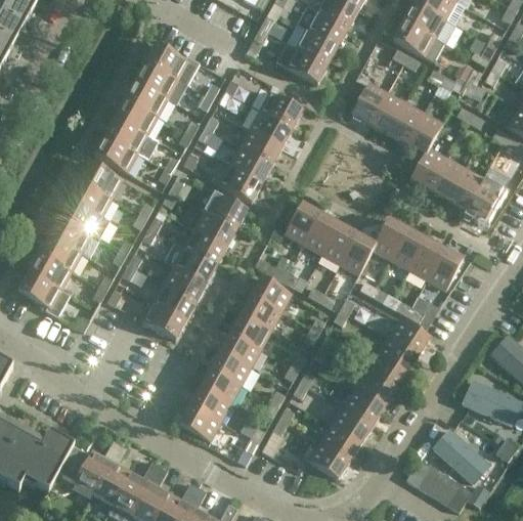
[(38,1),(36,0),(0,0),(0,5),(28,20),(38,1)]
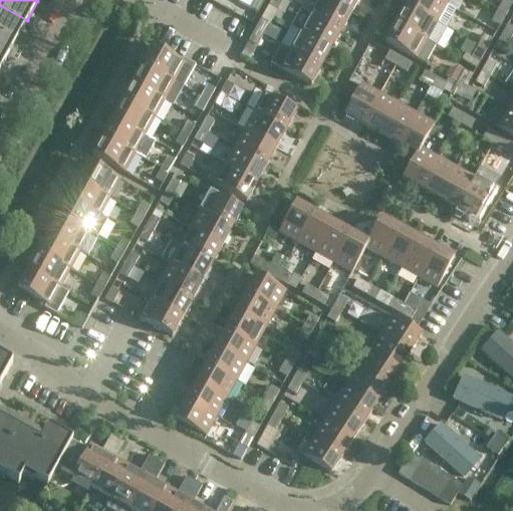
[(252,0),(249,5),(258,10),(263,0),(252,0)]
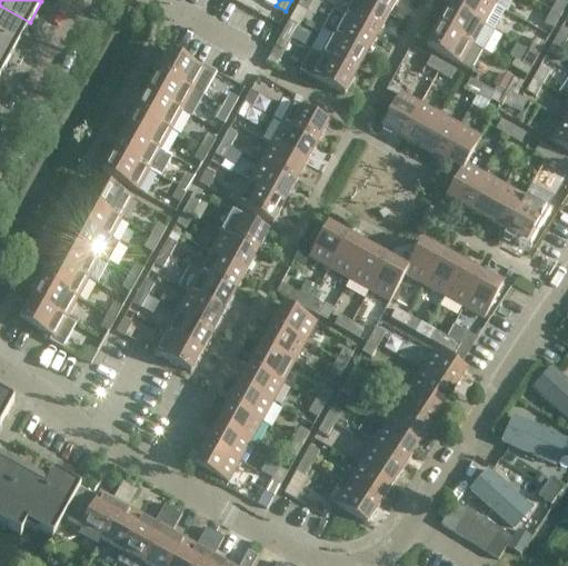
[(299,0),(297,3),(307,9),(311,0),(299,0)]
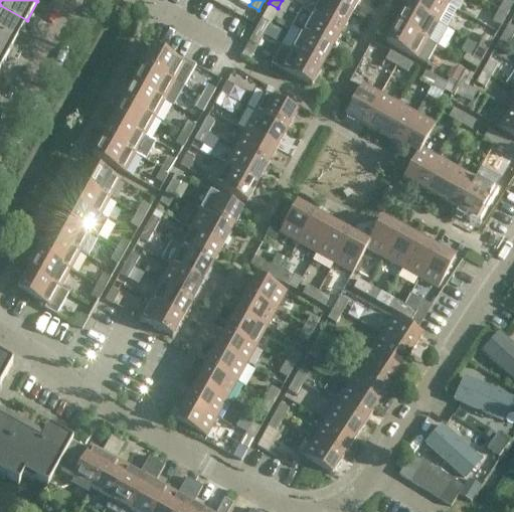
[(317,0),(311,12),(342,29),(352,11),(332,0),(317,0)]
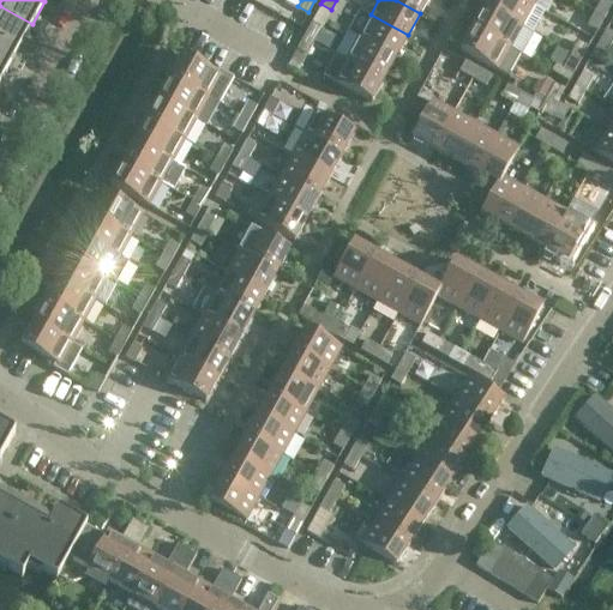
[(396,0),(420,13),(427,0),(396,0)]
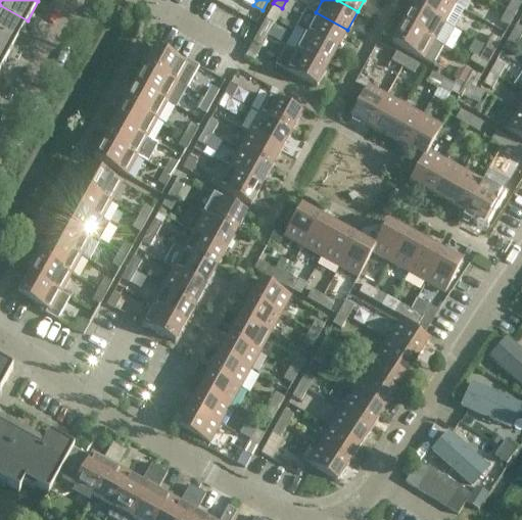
[(414,0),(413,3),(455,27),(465,7),(455,2),(451,0),(414,0)]
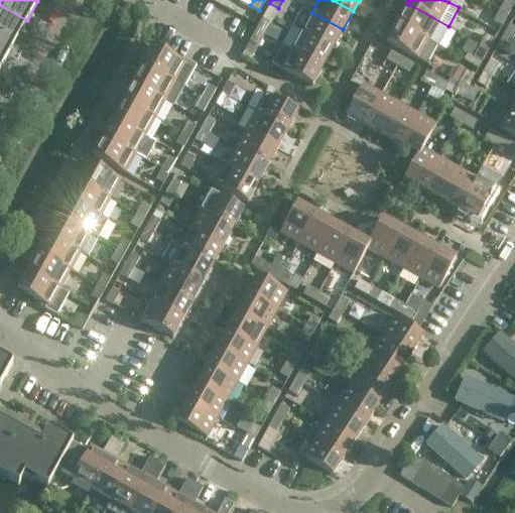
[(503,0),(500,7),(509,12),(514,3),(514,1),(512,0),(503,0)]
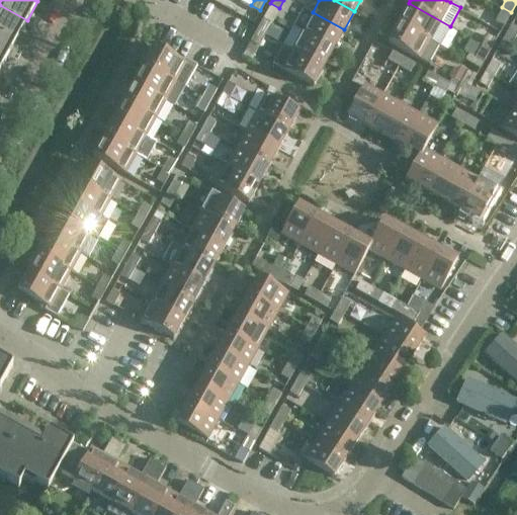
[(409,3),(399,21),(439,44),(450,26),(409,3)]
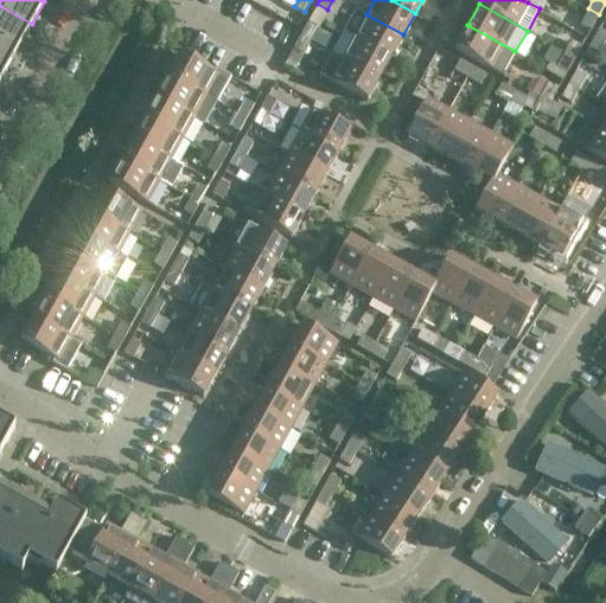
[(32,24),(0,6),(0,34),(19,46),(32,24)]
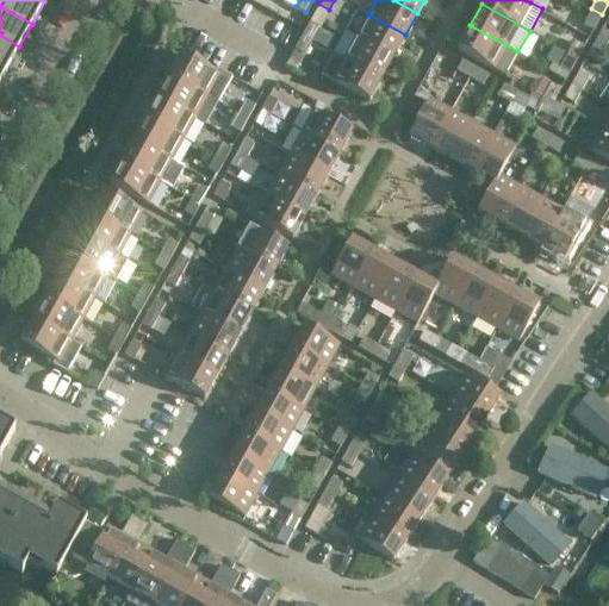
[(602,14),(591,8),(584,23),(594,29),(602,14)]
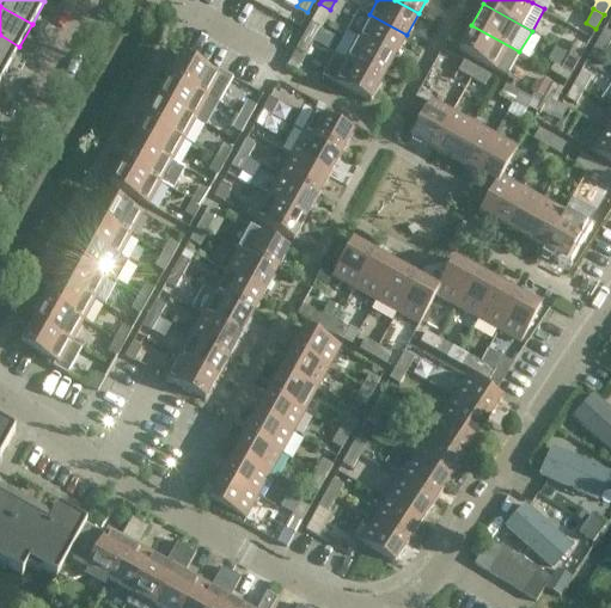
[(358,35),(395,56),(407,35),(370,14),(358,35)]
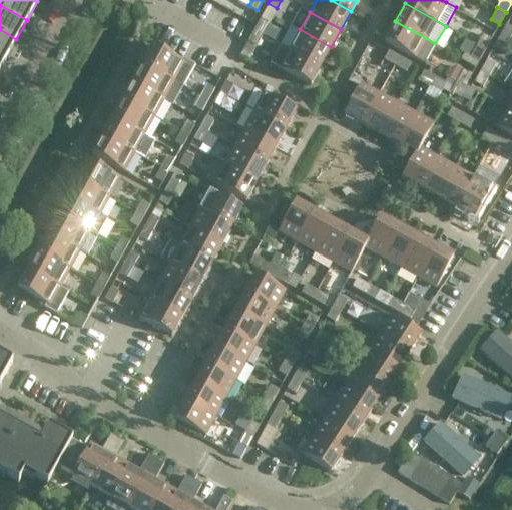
[(254,28),(264,33),(270,21),(261,17),(254,28)]
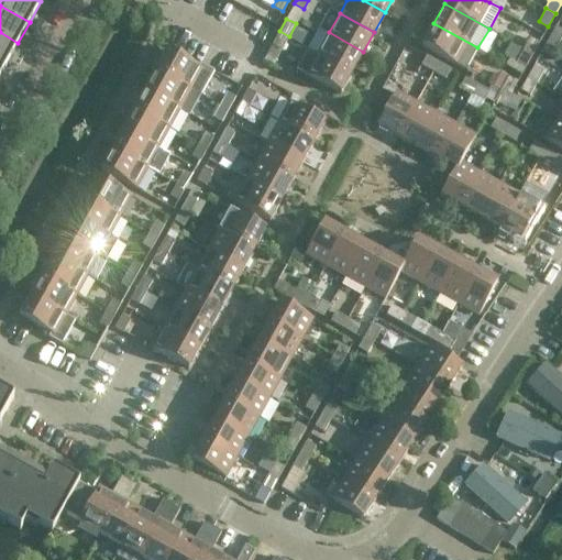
[(422,43),(456,63),(466,68),(477,47),(433,23),(422,43)]
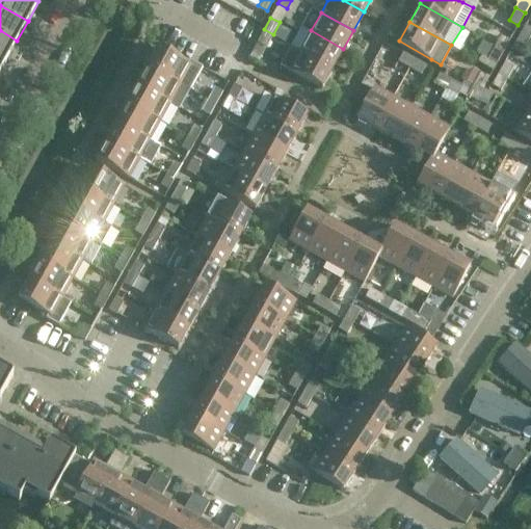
[(530,25),(526,23),(522,30),(530,36),(530,25)]
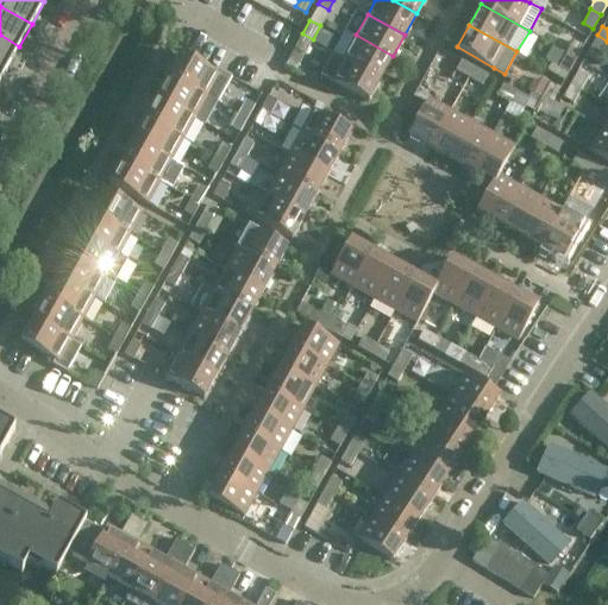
[(313,39),(302,33),(295,46),(305,52),(313,39)]
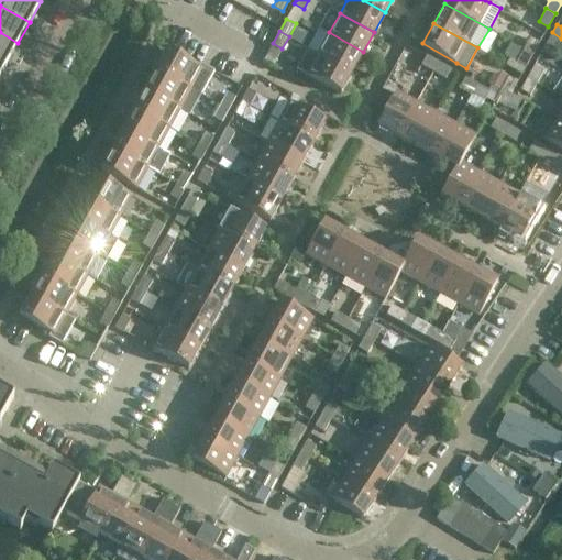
[(18,43),(0,32),(0,59),(7,64),(18,43)]
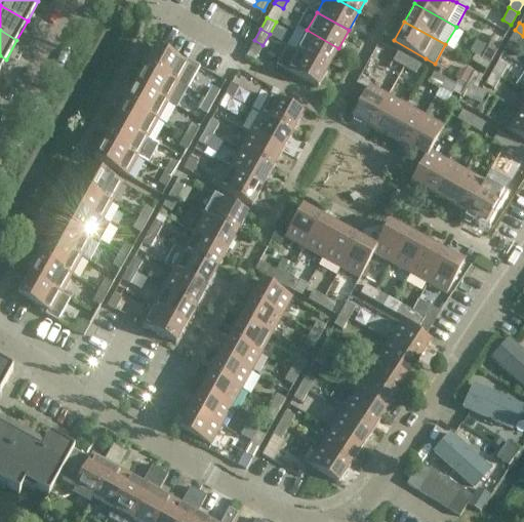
[(338,48),(307,30),(296,48),(329,67),(338,48)]
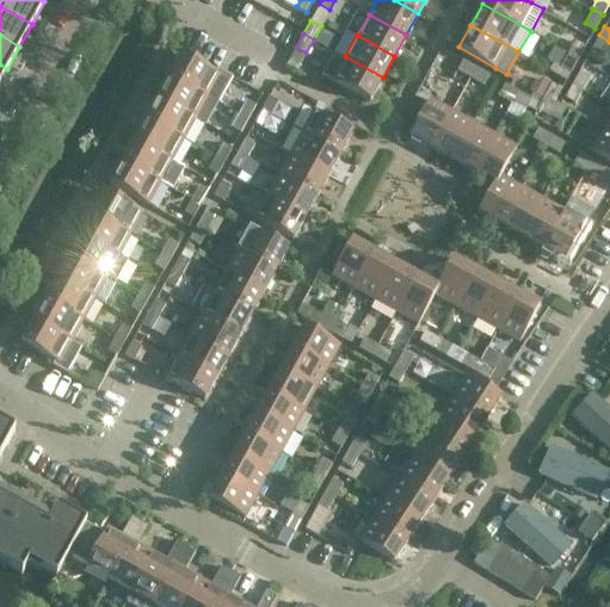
[(599,60),(609,42),(599,35),(589,54),(599,60)]
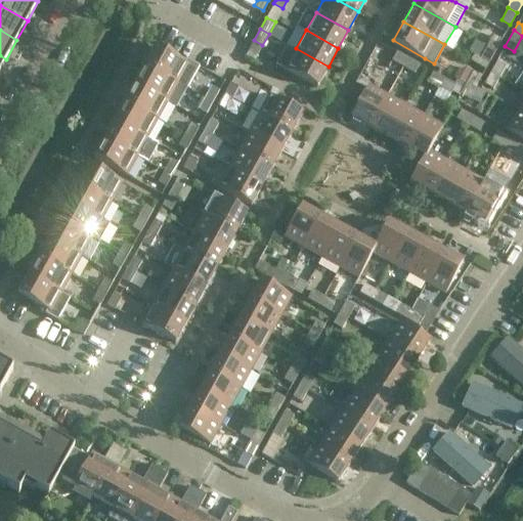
[(496,49),(503,38),(493,33),(487,44),(496,49)]
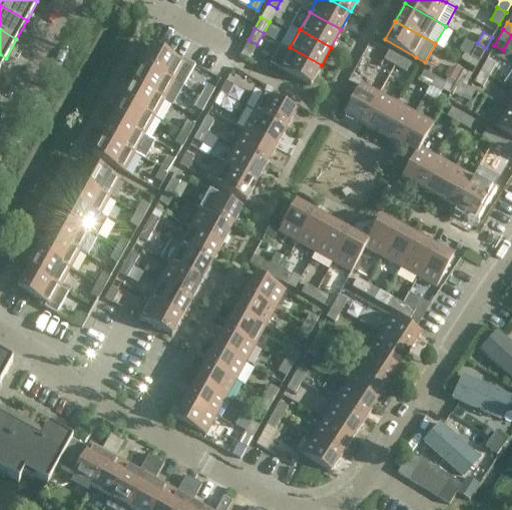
[(271,61),(311,83),(322,65),(290,47),(281,42),(271,61)]
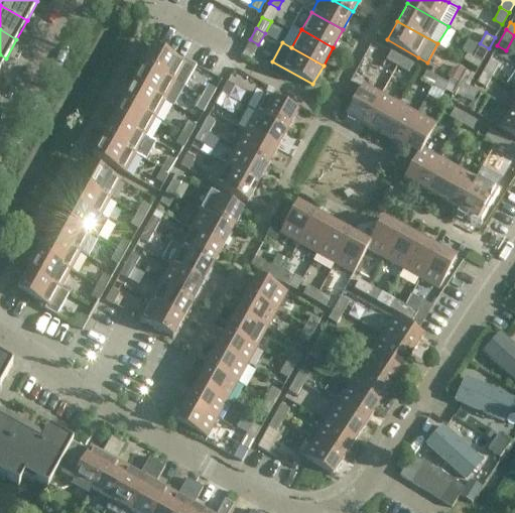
[(197,62),(184,55),(182,59),(153,43),(143,61),(184,85),(197,62)]
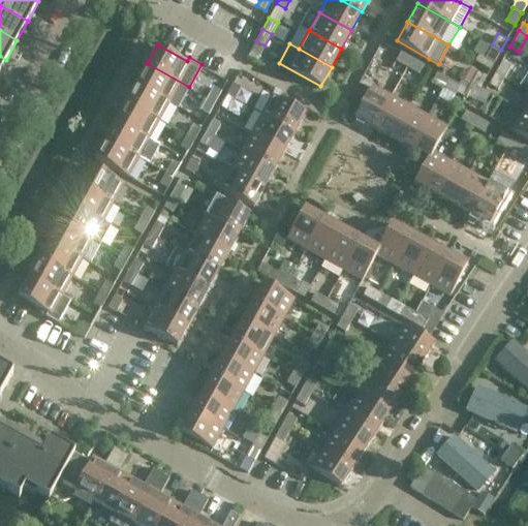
[(494,61),(501,50),(492,44),(486,57),(494,61)]
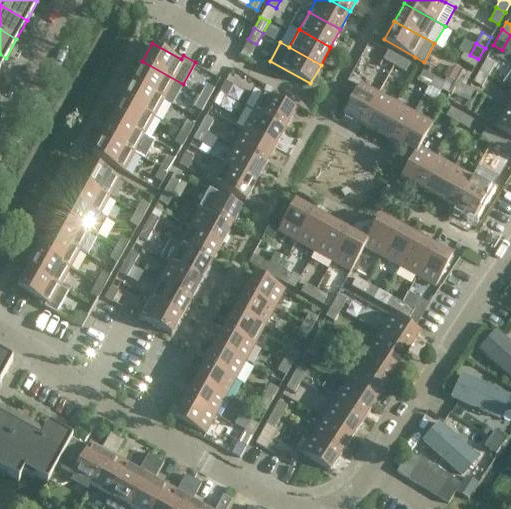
[(398,54),(388,49),(383,57),(394,63),(398,54)]
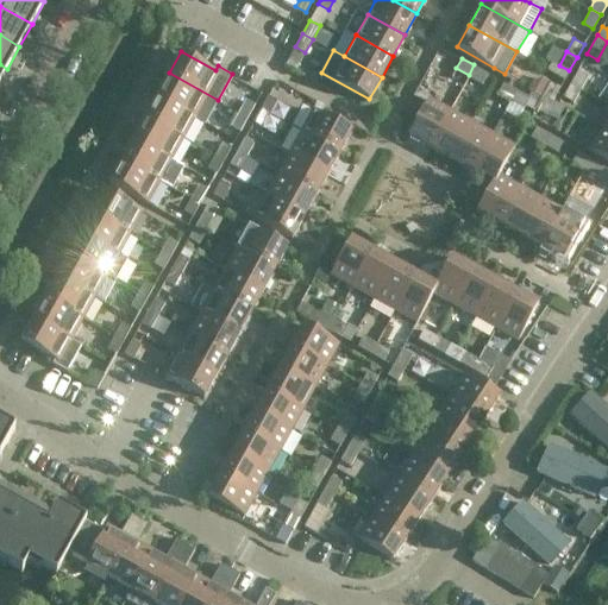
[(488,73),(474,64),(469,75),(482,83),(488,73)]
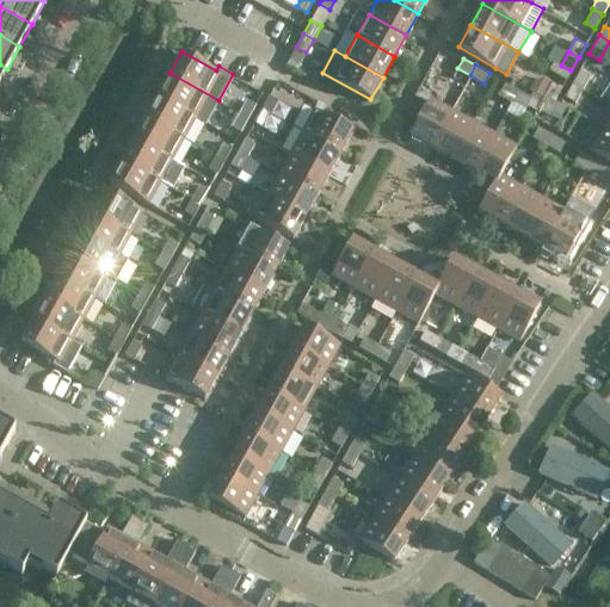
[(591,75),(580,69),(575,78),(585,85),(591,75)]
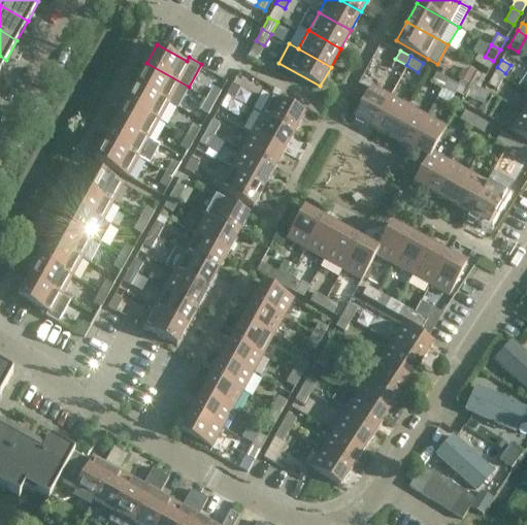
[(189,87),(146,63),(136,81),(169,100),(169,101),(178,106),(189,87)]
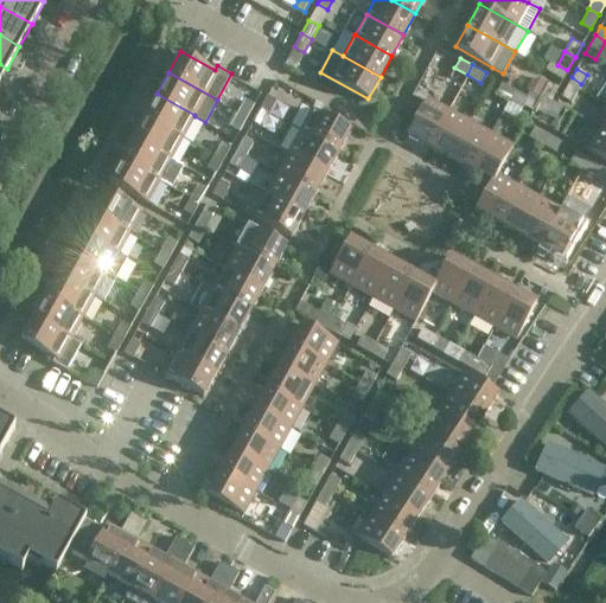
[(550,101),(559,87),(548,81),(541,76),(531,79),(527,87),(541,95),(550,101)]
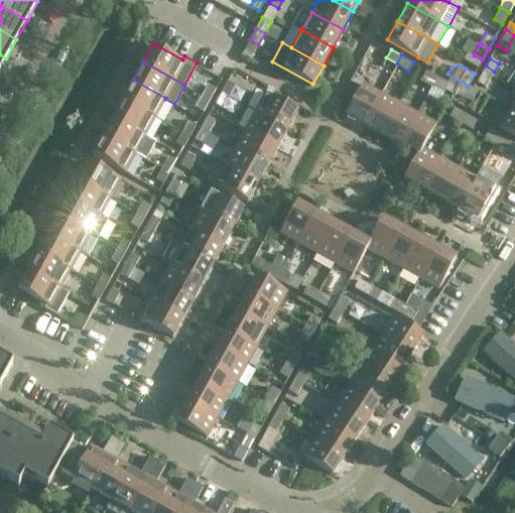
[(486,86),(494,72),(486,66),(477,81),(486,86)]
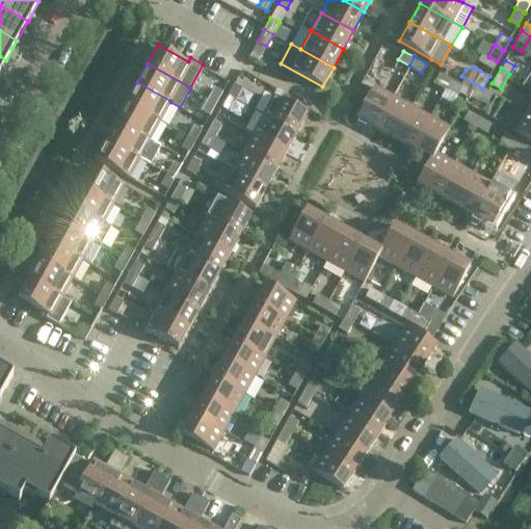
[(452,78),(440,72),(434,80),(447,87),(452,78)]
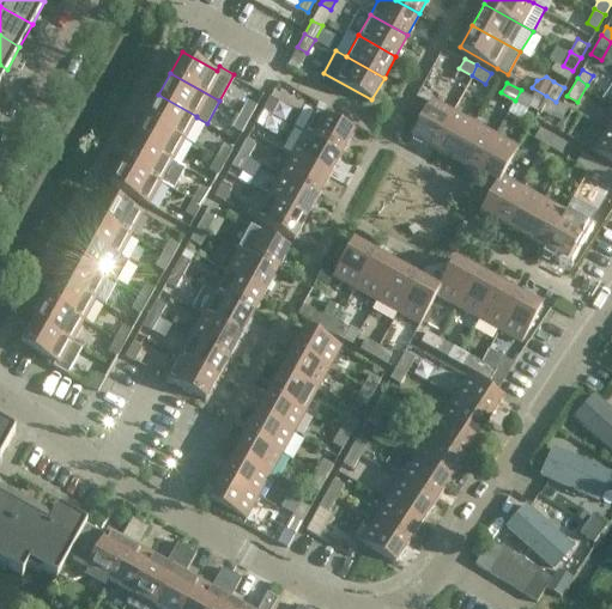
[(534,97),(521,90),(515,101),(528,108),(534,97)]
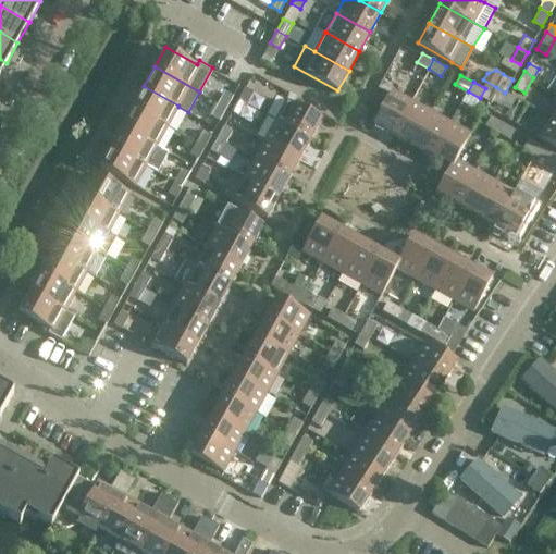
[(168,125),(178,107),(178,106),(144,86),(133,106),(168,125)]
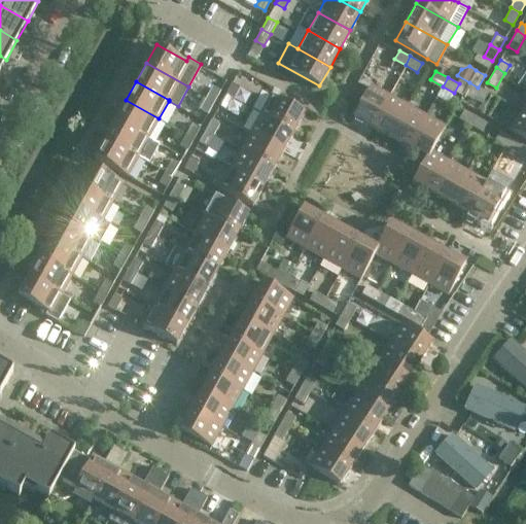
[(225,93),(234,98),(240,86),(232,81),(225,93)]
